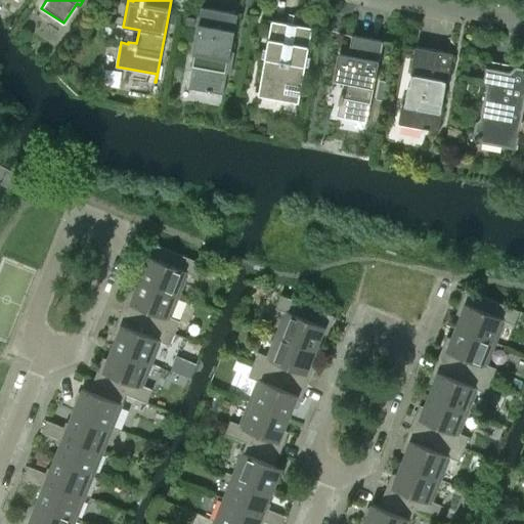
[(192,53),(194,54),(188,87),(206,91),(211,92),(211,91),(223,93),(226,73),(230,74),(234,51),(230,50),(237,14),(201,7),(192,53)]
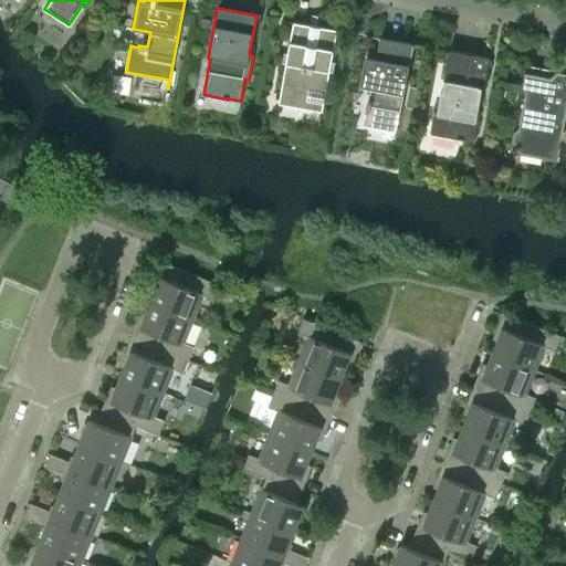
[(312,14),(310,24),(293,21),(290,42),(285,41),(284,46),(289,46),(279,103),(322,112),(337,30),(320,27),(321,17),(312,14)]
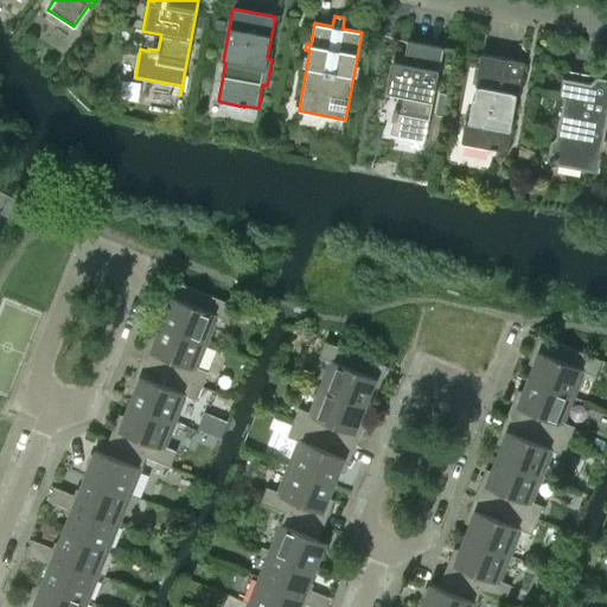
[(216,20),(215,30),(223,31),(225,21),(216,20)]
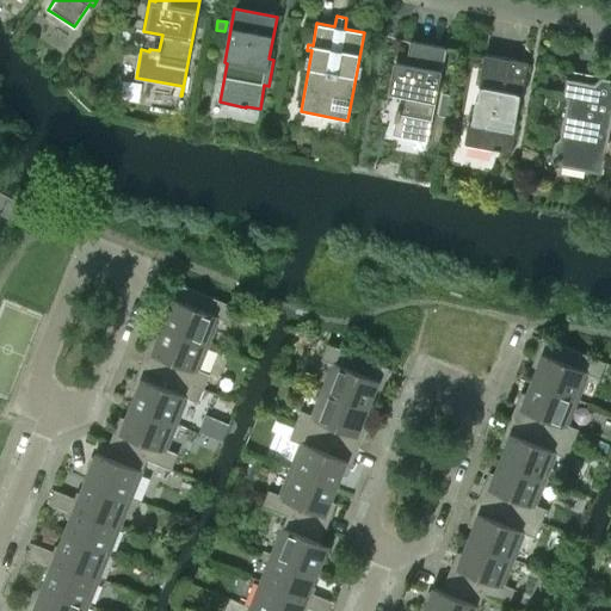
[(429,141),(445,48),(411,41),(406,63),(394,61),(388,92),(400,94),(397,109),(396,109),(394,119),(395,119),(393,135),(429,141)]
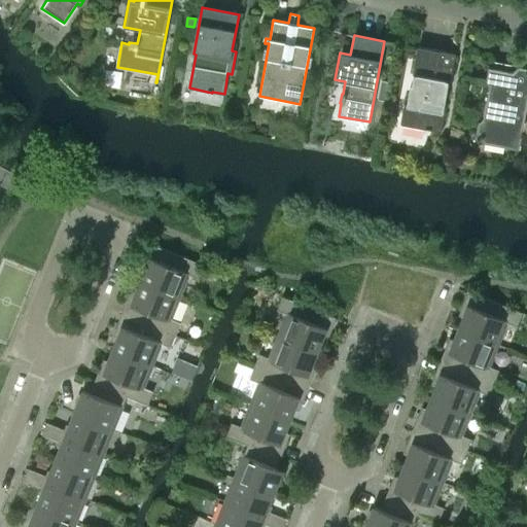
[(455,54),(417,47),(412,74),(414,75),(412,84),(411,84),(407,105),(405,105),(403,107),(400,125),(441,132),(447,102),(445,102),(449,81),(450,81),(455,54)]
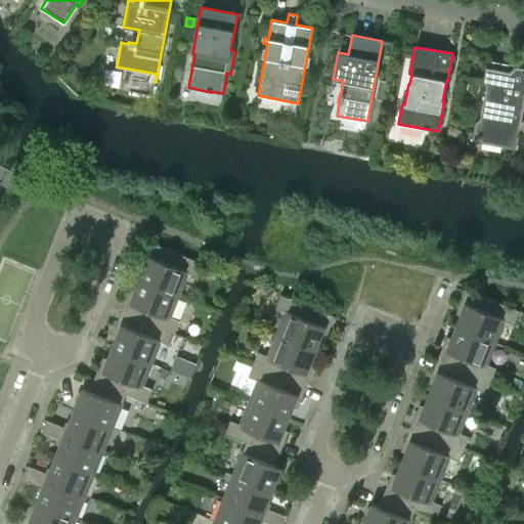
[(516,148),(523,105),(523,67),(486,60),(483,81),(486,86),(480,119),(475,122),(473,131),(476,135),(474,137),(476,139),(478,138),(481,142),(516,148)]
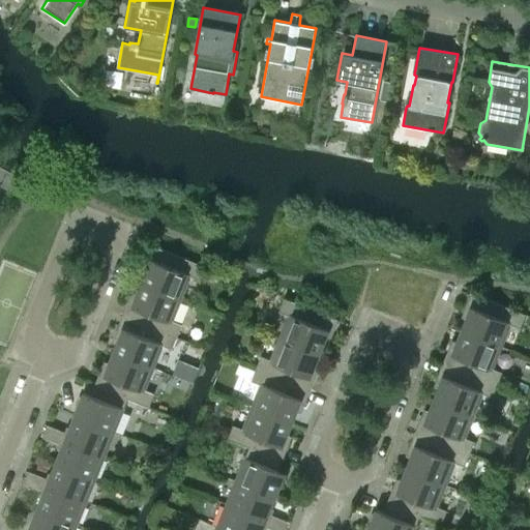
[(148,264),(141,282),(181,298),(189,275),(200,280),(205,266),(150,244),(143,263),(148,264)]
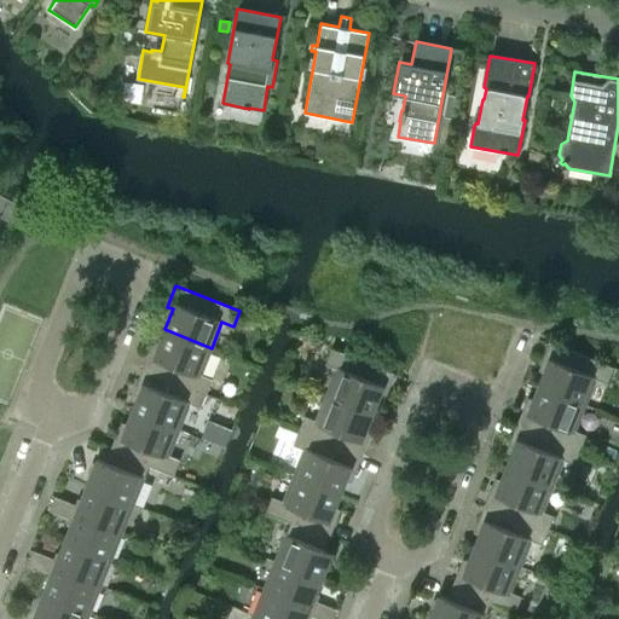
[(212,348),(165,329),(156,350),(151,348),(143,368),(207,393),(212,379),(201,374),(212,348)]
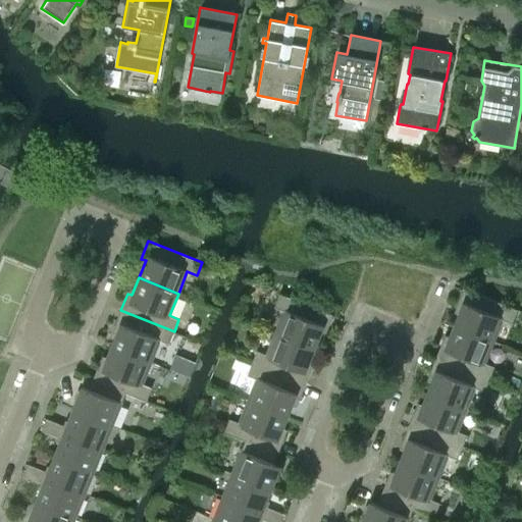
[(517,309),(464,288),(457,306),(461,308),(454,325),(493,341),(503,319),(512,322),(517,309)]
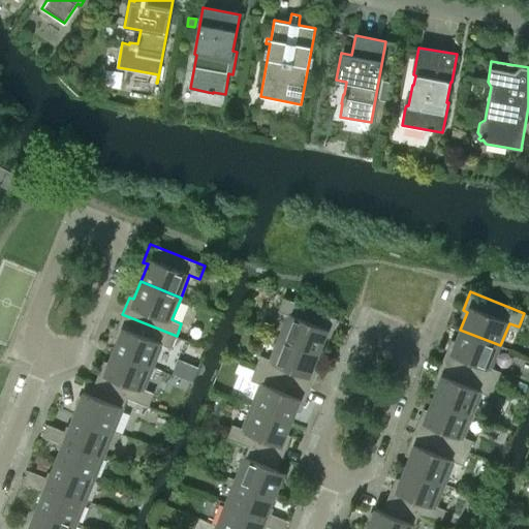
[(338,319),(283,298),(278,311),(287,314),(279,337),(318,352),(325,335),(331,337),(338,319)]
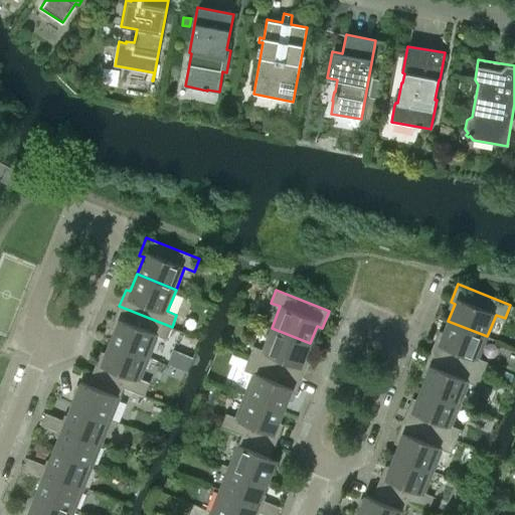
[(117,324),(110,341),(149,357),(158,335),(167,339),(172,327),(119,306),(113,322),(117,324)]
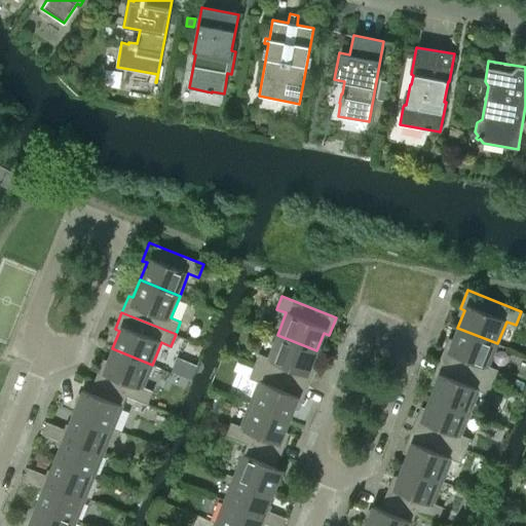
[(497,343),(457,328),(450,345),(446,343),(439,360),(493,381),(498,369),(488,366),(497,343)]
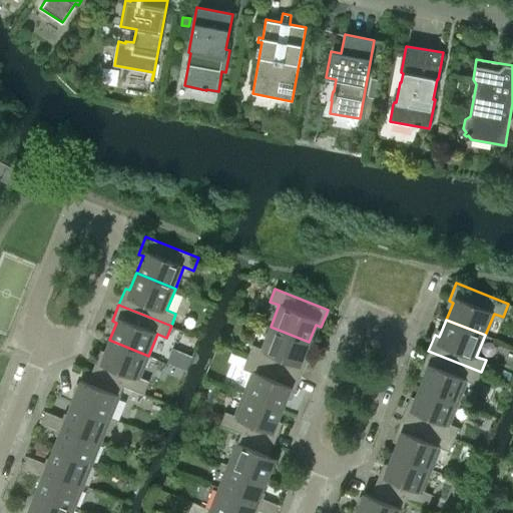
[(309,342),(271,327),(262,348),(252,344),(247,356),(300,378),(307,361),(302,359),(309,342)]
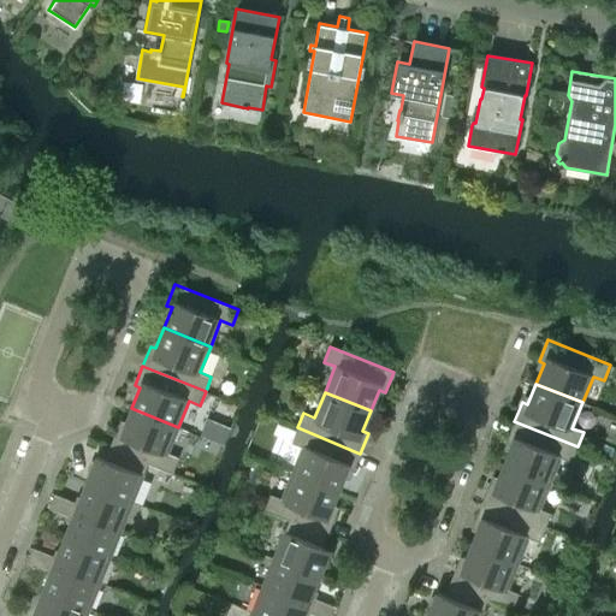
[(178,427),(131,408),(123,428),(118,426),(110,446),(148,462),(148,463),(172,473),(179,457),(167,452),(178,427)]
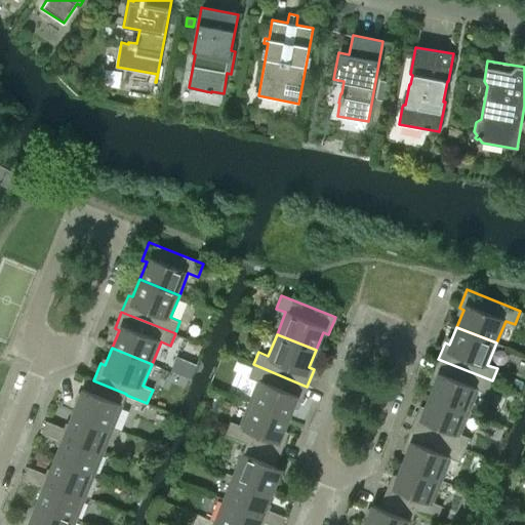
[(492,380),(438,359),(432,376),(436,377),(429,396),(469,411),(478,390),(487,393),(492,380)]
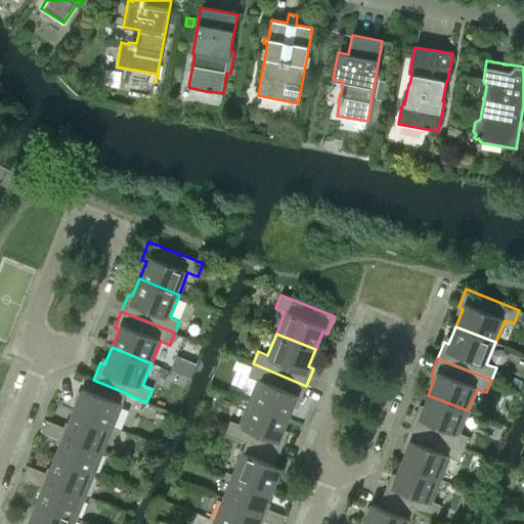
[(306,386),(253,363),(248,376),(258,380),(249,401),(288,418),(295,400),(300,402),(306,386)]
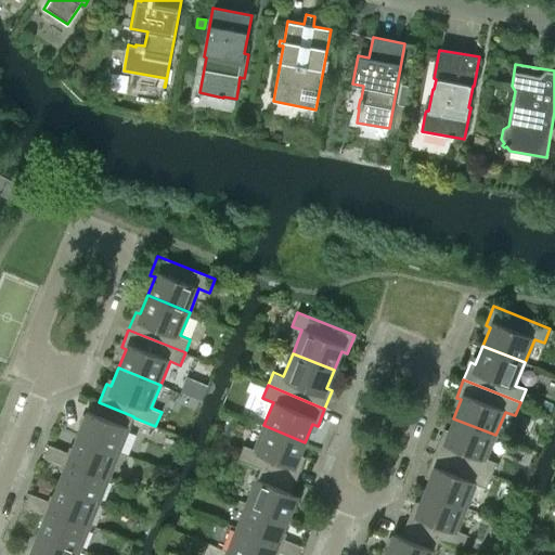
[(88,410),(77,435),(119,452),(133,417),(133,416),(99,402),(94,413),(88,410)]
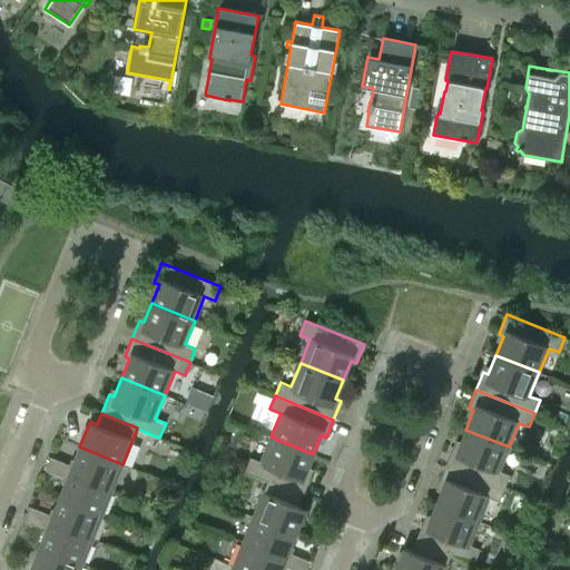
[(509,446),(465,430),(459,448),(453,446),(446,464),(504,488),(510,474),(500,470),(509,446)]
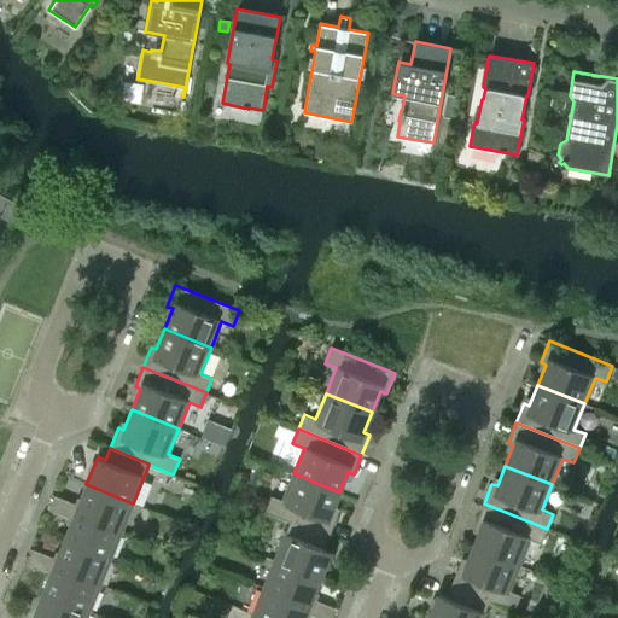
[(339,493),(293,473),(283,500),(272,495),(266,511),(290,522),(291,519),(328,535),(337,516),(332,513),(339,493)]
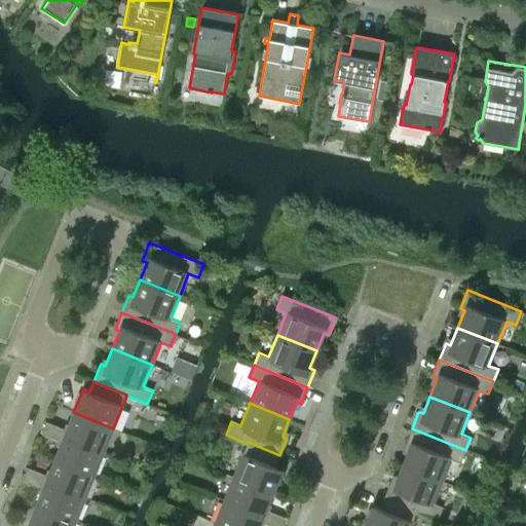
[(113,428),(73,412),(67,429),(57,425),(52,437),(62,441),(64,436),(104,451),(113,428)]
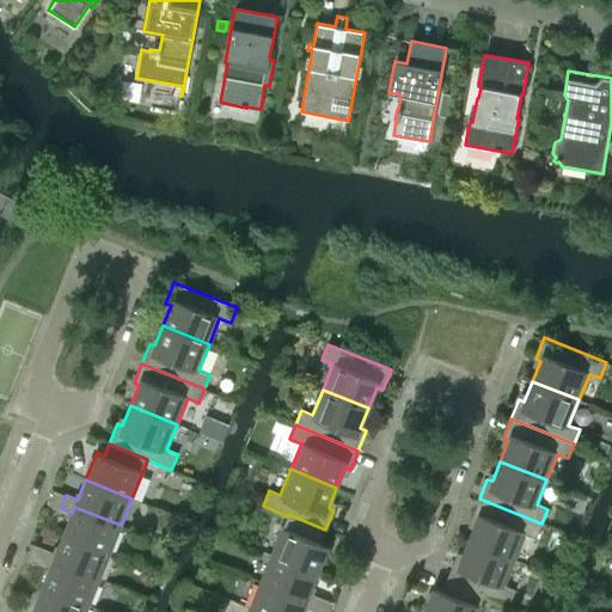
[(49,503),(61,508),(66,495),(54,490),(49,503)]
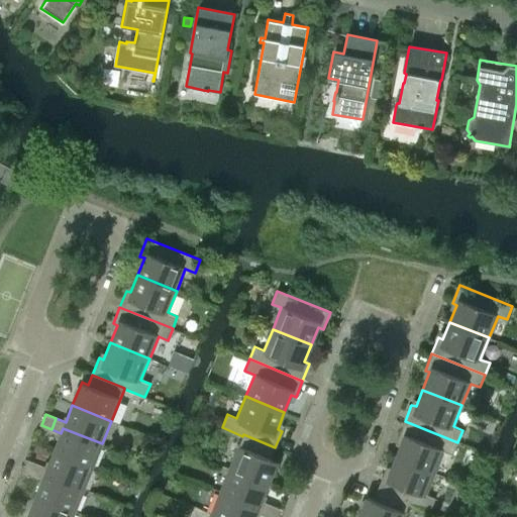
[(457,442),(405,421),(398,438),(402,439),(396,456),(434,473),(443,450),(452,454),(457,442)]
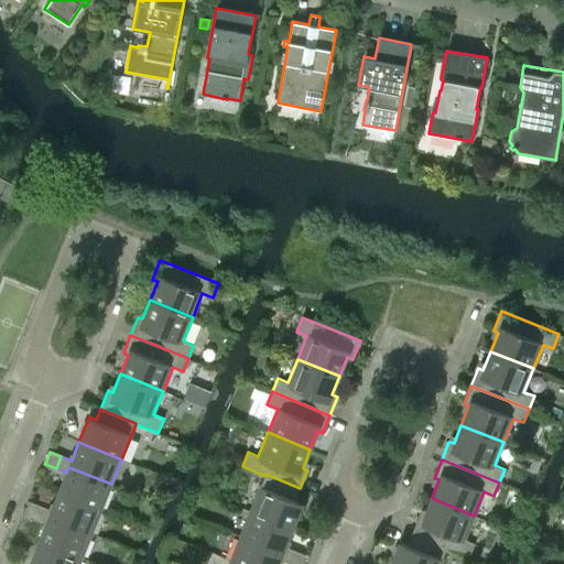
[(68,467),(66,473),(58,491),(101,509),(111,484),(68,467)]
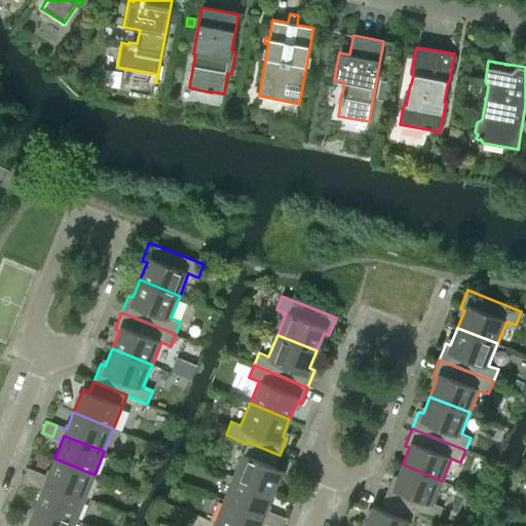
[(248,442),(247,444),(233,477),(273,492),(283,468),(275,465),(279,455),(248,442)]
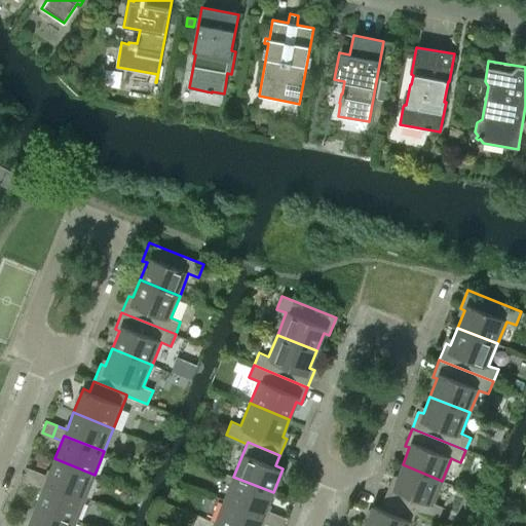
[(95,475),(54,458),(48,476),(38,472),(34,483),(43,487),(46,481),(85,497),(95,475)]
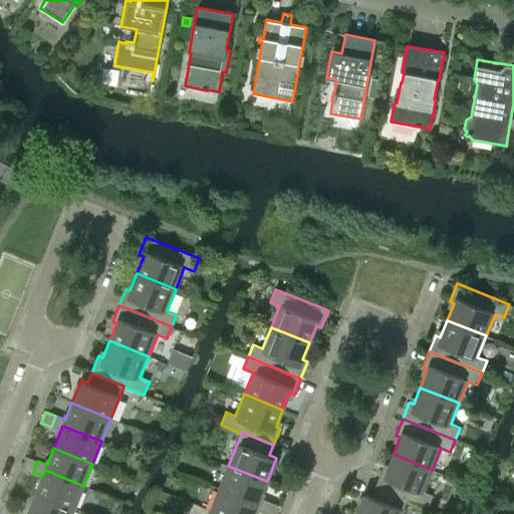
[(381,470),(375,486),(408,499),(407,500),(428,508),(433,495),(424,491),(432,470),(394,454),(387,471),(381,470)]
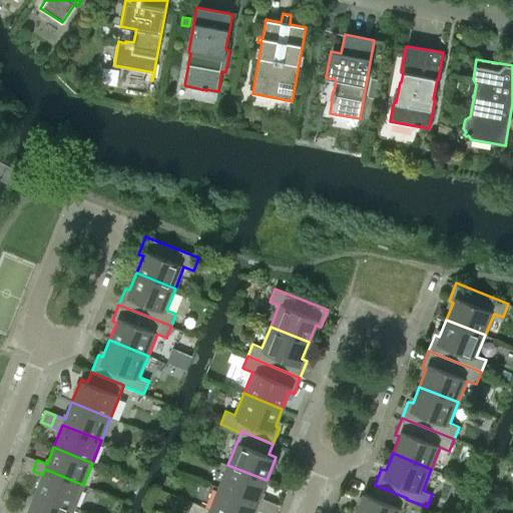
[(23,467),(33,471),(37,460),(27,456),(23,467)]
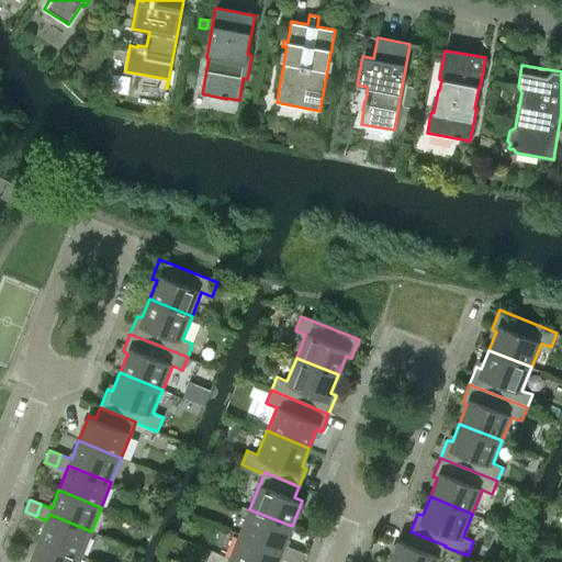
[(292,526),(249,509),(239,534),(282,551),(284,544),(292,526)]
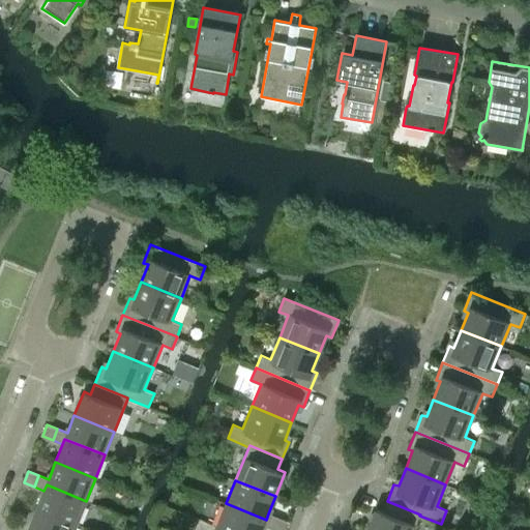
[(47,484),(43,491),(37,508),(77,524),(86,501),(47,484)]
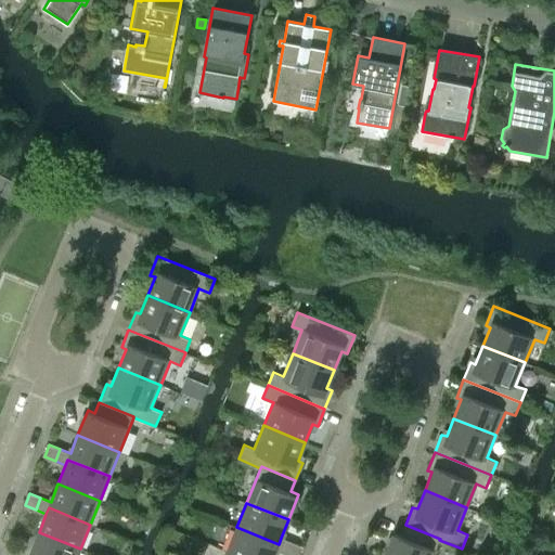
[(394,532),(384,554),(433,554),(439,540),(440,539),(405,525),(401,536),(394,532)]
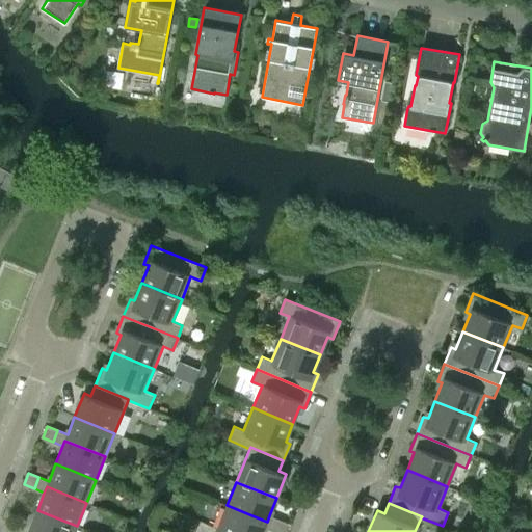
[(267,522),(227,505),(217,528),(227,531),(262,531),(265,527),(274,531),(278,520),(269,515),(267,522)]
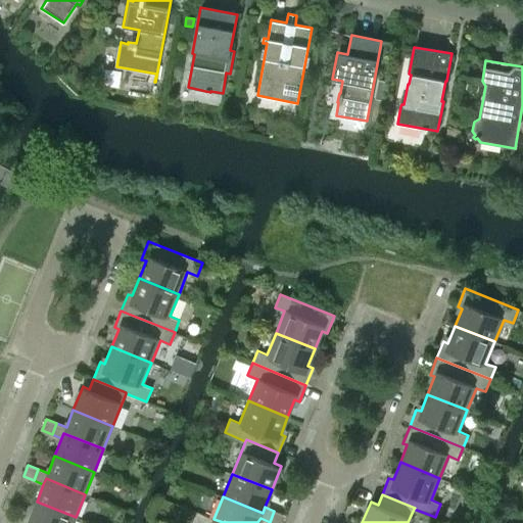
[(73,522),(76,517),(37,502),(28,522),(73,522)]
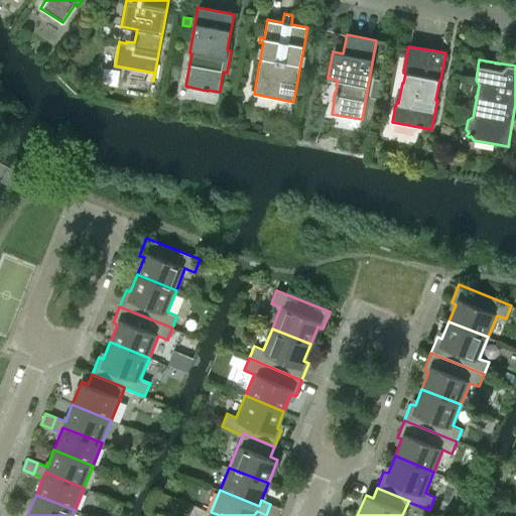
[(277,515),(280,508),(270,504),(266,515),(268,515),(277,515)]
